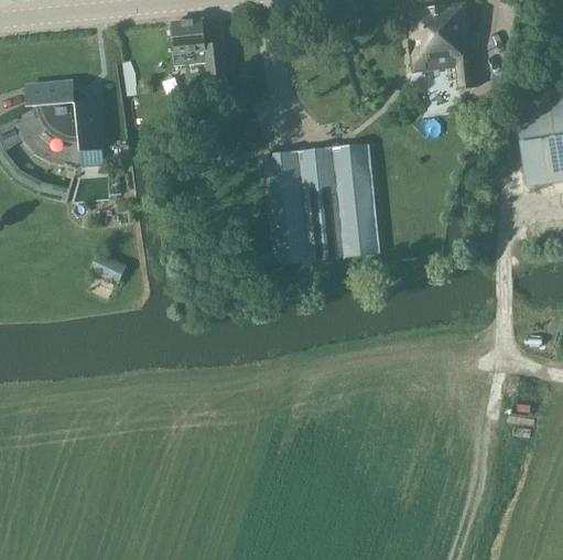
[(475,86),(465,1),(407,8),(413,71),(457,65),(461,87),(475,86)]
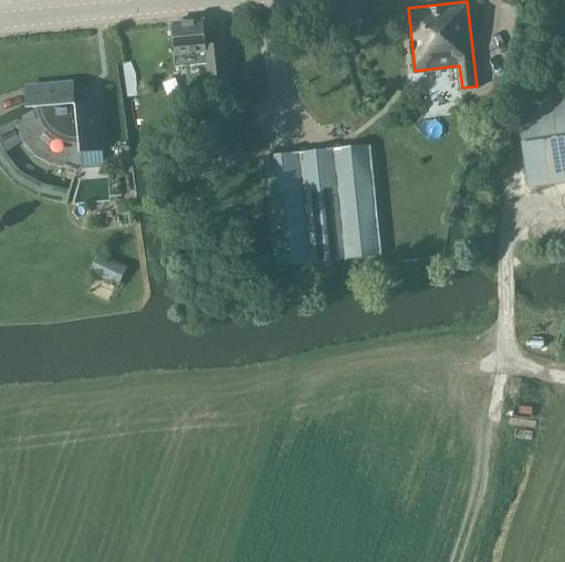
[(201,17),(170,20),(175,64),(206,61),(207,74),(209,73),(226,72),(227,72),(225,41),(205,43),(201,17)]
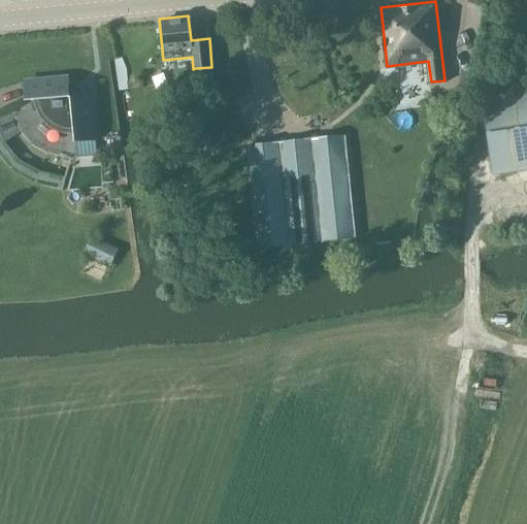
[(157,64),(158,76),(172,75),(171,63),(157,64)]
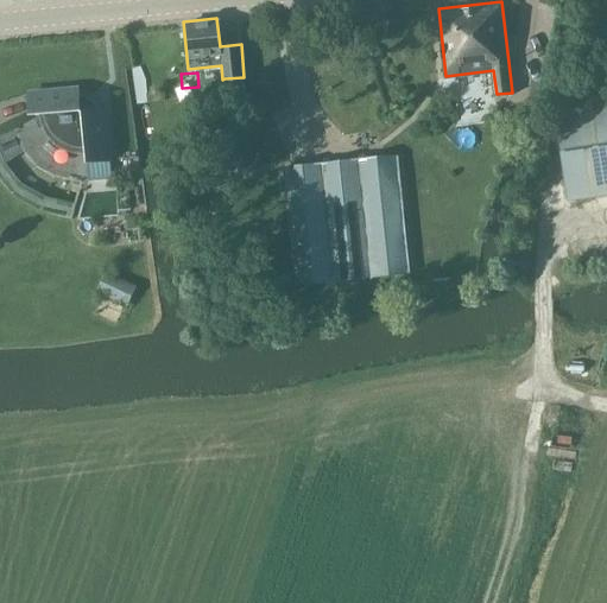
[(242,77),(225,78),(226,93),(245,90),(242,77)]
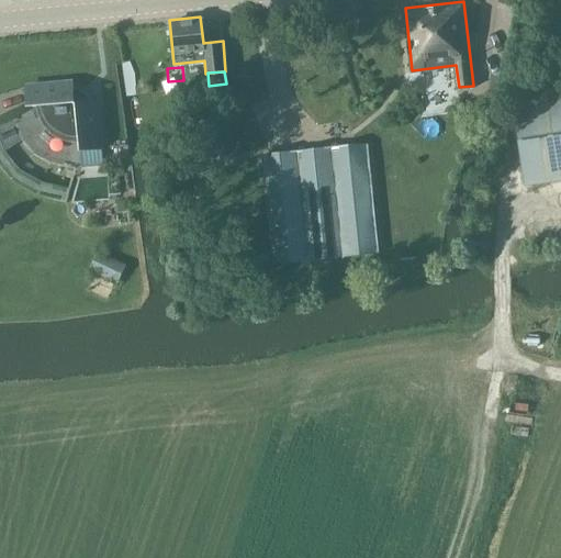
[(29,103),(11,107),(13,121),(19,134),(26,145),(37,154),(51,160),(64,164),(78,164),(82,147),(83,164),(103,162),(102,145),(98,101),(90,101),(87,93),(80,88),(71,87),(71,79),(27,84),(29,103)]
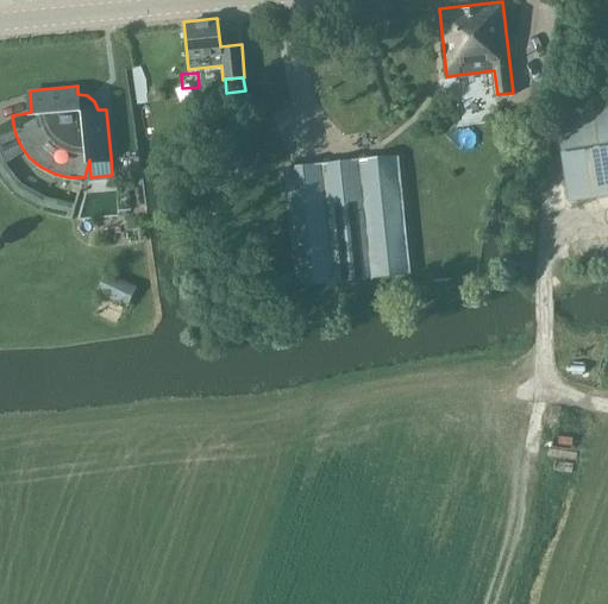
[(569,199),(607,192),(607,96),(555,106),(569,199)]
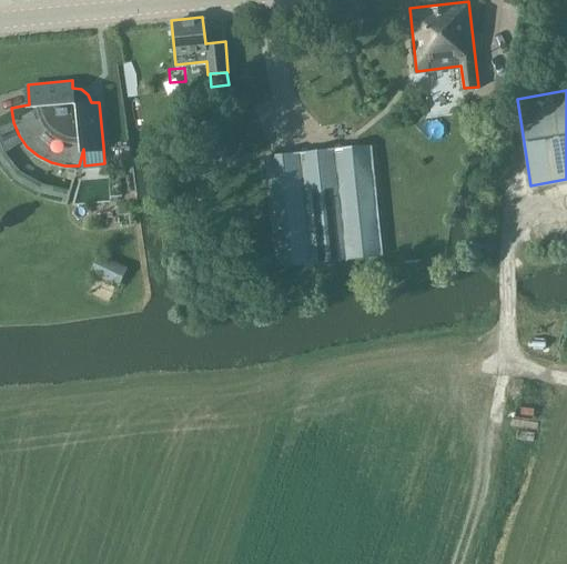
[(212,130),(202,151),(219,159),(229,138),(212,130)]
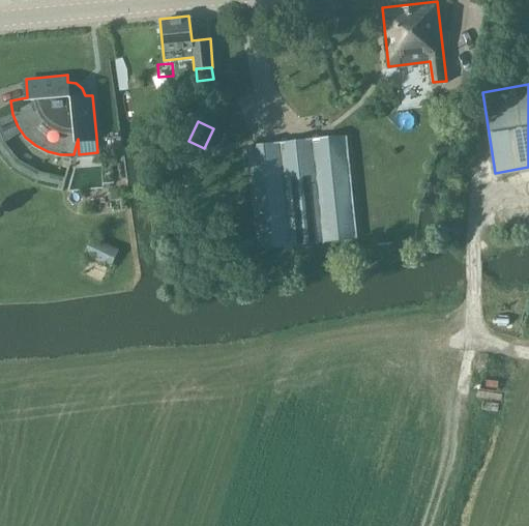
[(346,134),(246,144),(258,246),(357,236),(346,134)]
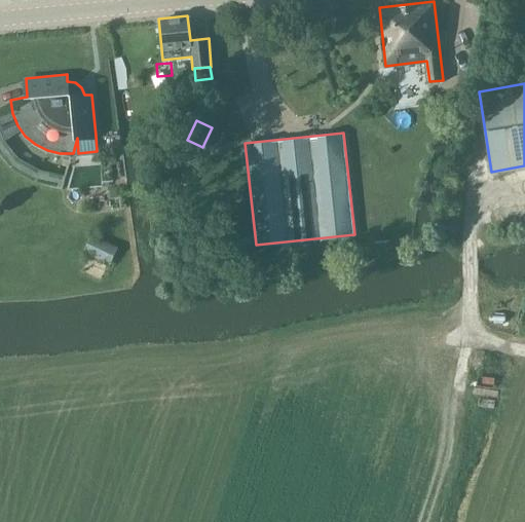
[(97,238),(90,251),(111,260),(117,248),(97,238)]
